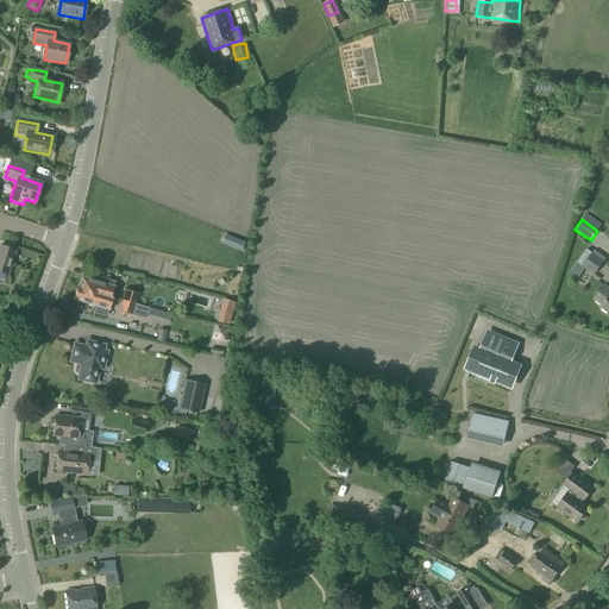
[(226,234),(223,243),(233,248),(237,239),(226,234)]
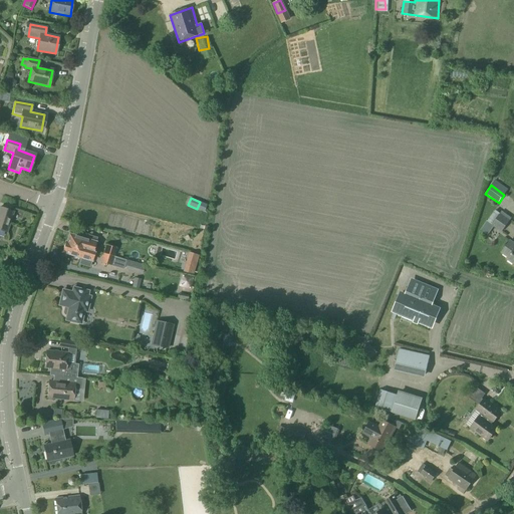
[(0,230),(6,232),(13,212),(0,207),(0,230)]
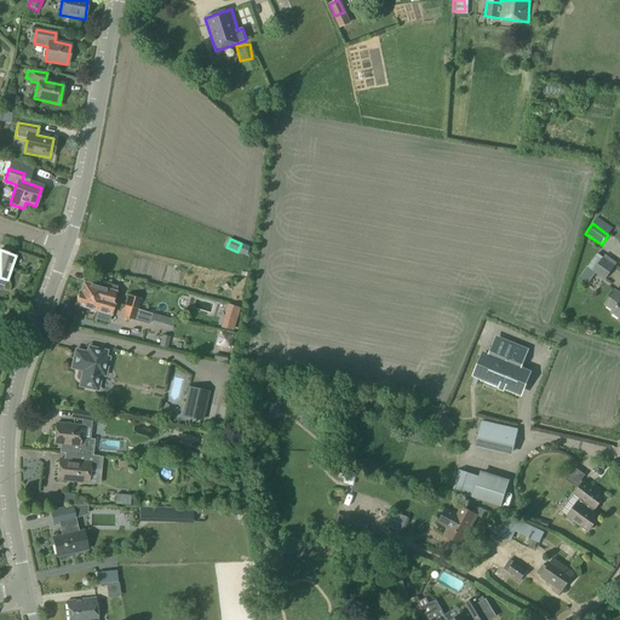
[(603,258),(592,273),(604,281),(615,267),(603,258)]
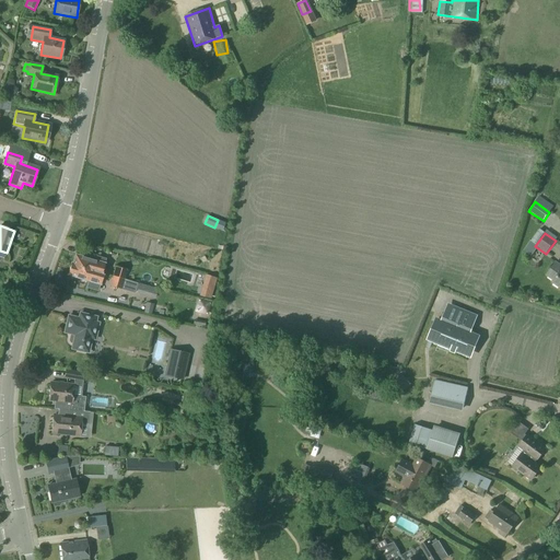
[(82,270),(101,275),(105,259),(96,256),(95,259),(76,253),(72,264),(71,264),(82,267),(82,270)]
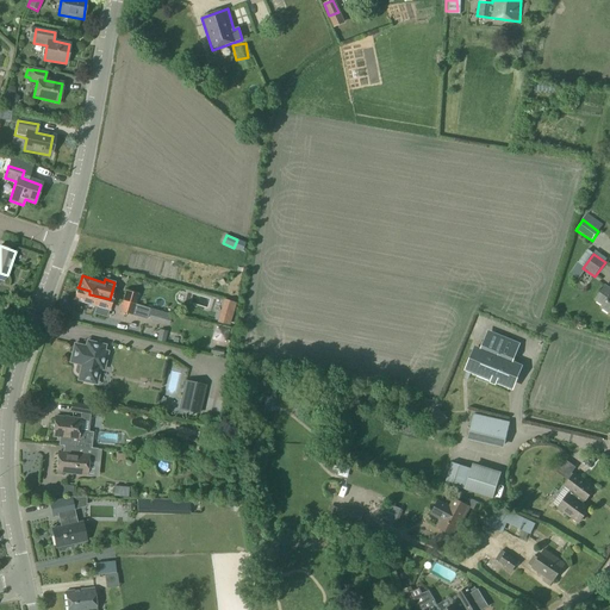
[(595,300),(603,306),(602,309),(609,313),(609,290),(605,286),(595,300)]
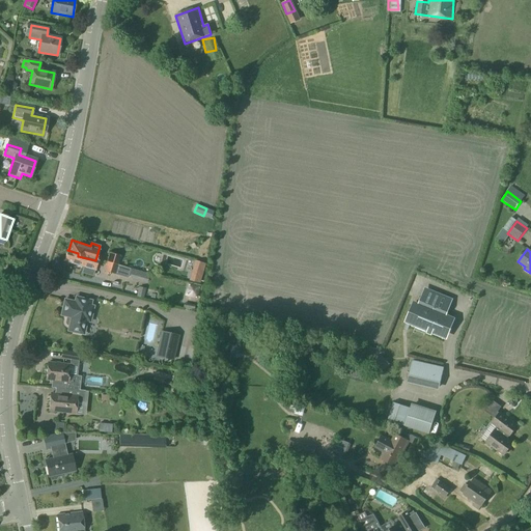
[(96,261),(95,260),(78,256),(78,253),(67,250),(64,260),(84,267),(82,273),(92,276),(96,261)]
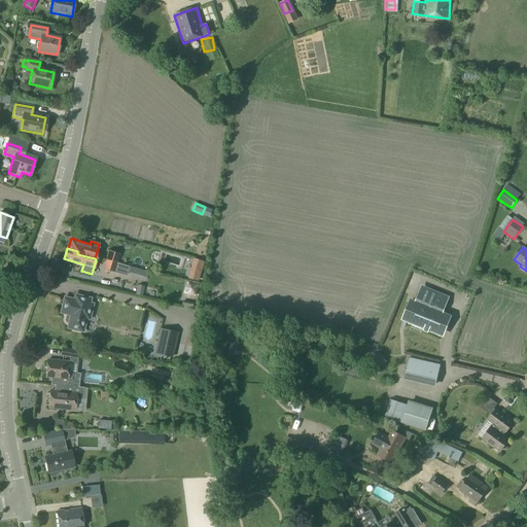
[(105,261),(116,265),(116,262),(119,254),(108,251),(105,261)]
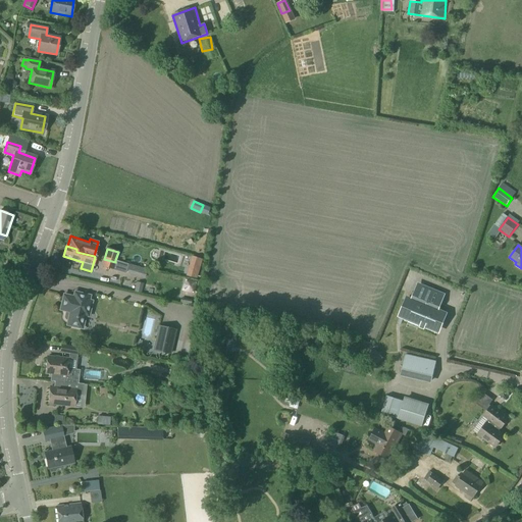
[(193,256),(187,276),(195,278),(201,258),(193,256)]
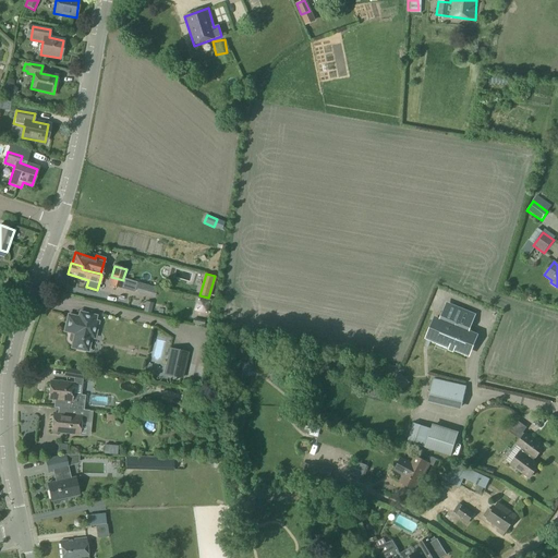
[(136,283),(123,280),(111,277),(109,284),(133,292),(136,283)]
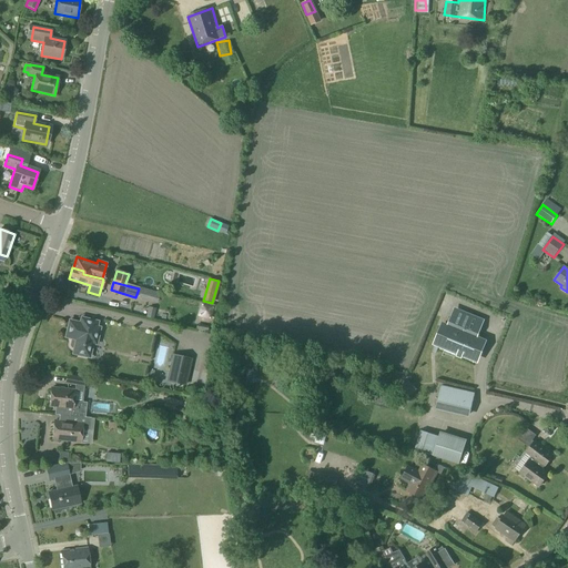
[(150,292),(141,288),(139,297),(148,300),(150,292)]
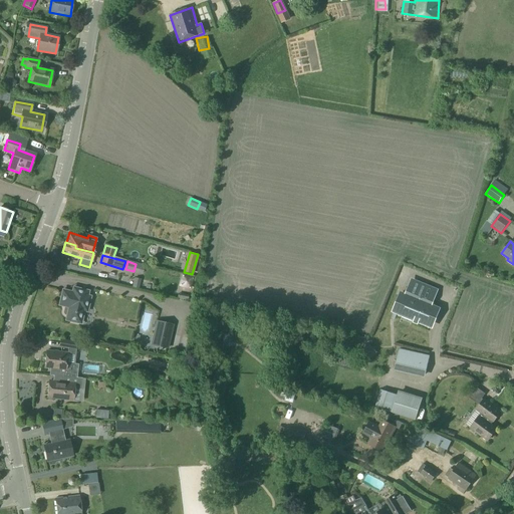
[(422,302),(428,287),(413,281),(407,295),(401,292),(393,312),(428,326),(434,310),(420,304),(421,302),(422,302)]
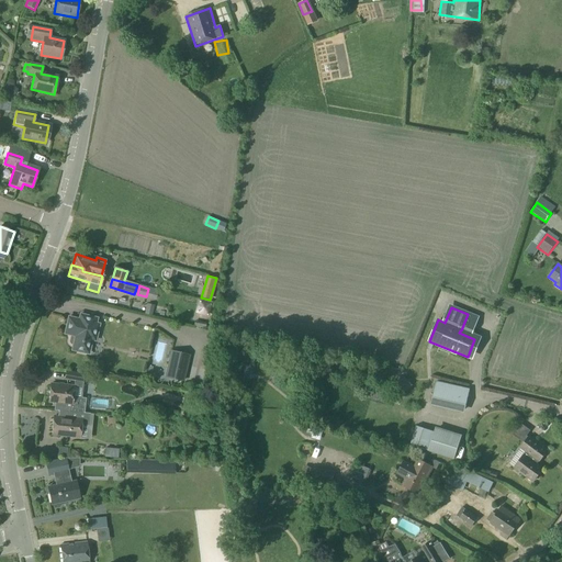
[(71,349),(86,352),(88,339),(83,338),(85,332),(93,334),(96,324),(92,324),(93,318),(76,314),(75,318),(68,317),(66,326),(68,327),(66,334),(70,335),(69,341),(69,343),(70,344),(72,345),(71,349)]
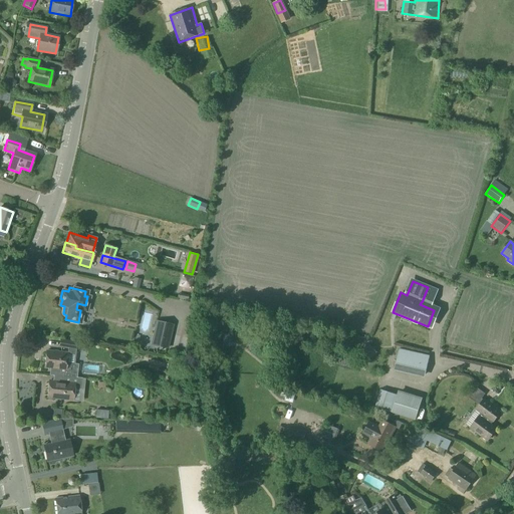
[(173,325),(157,321),(154,335),(159,336),(157,346),(167,348),(173,325)]
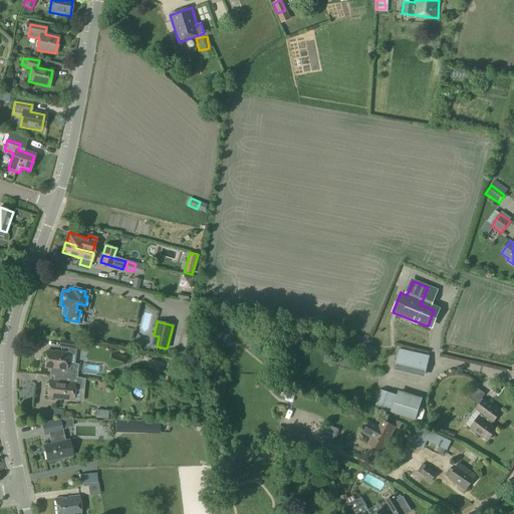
[(58,347),(75,350),(77,342),(60,339),(58,347)]
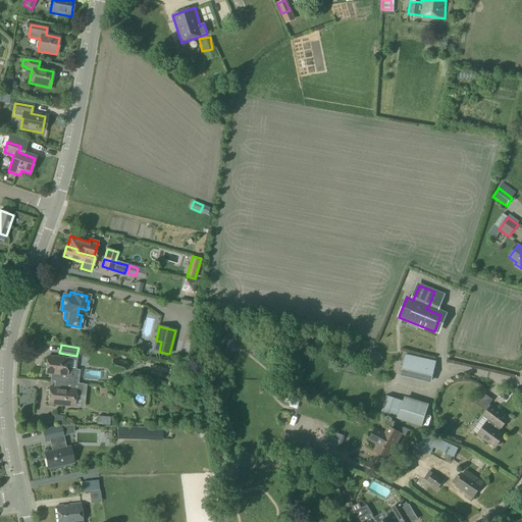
[(436,360),(405,352),(400,375),(430,383),(436,360)]
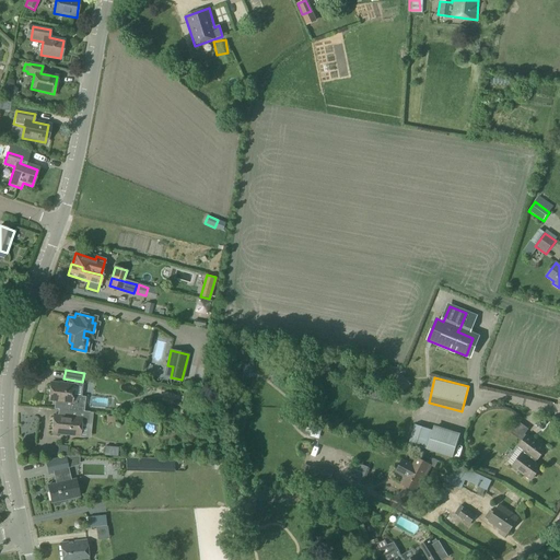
[(397,388),(401,393),(409,385),(405,381),(397,388)]
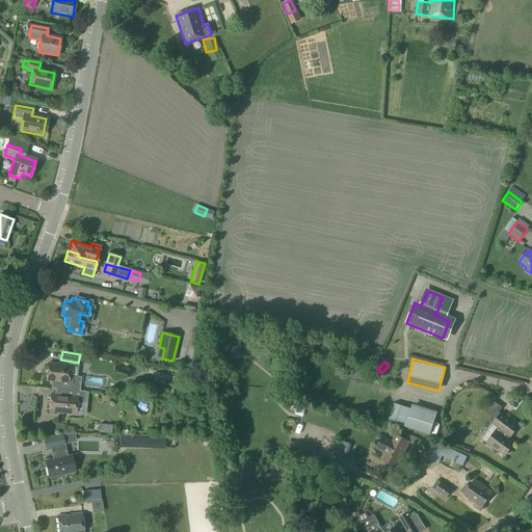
[(51,389),(55,389),(80,392),(81,377),(70,375),(71,366),(48,364),(46,380),(52,380),(51,389)]
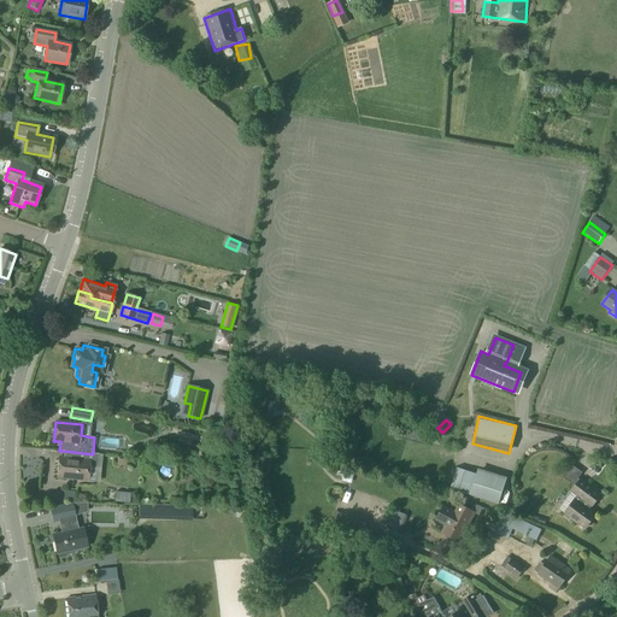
[(64,451),(63,458),(59,458),(57,477),(88,480),(89,466),(97,466),(99,454),(93,454),(64,451)]
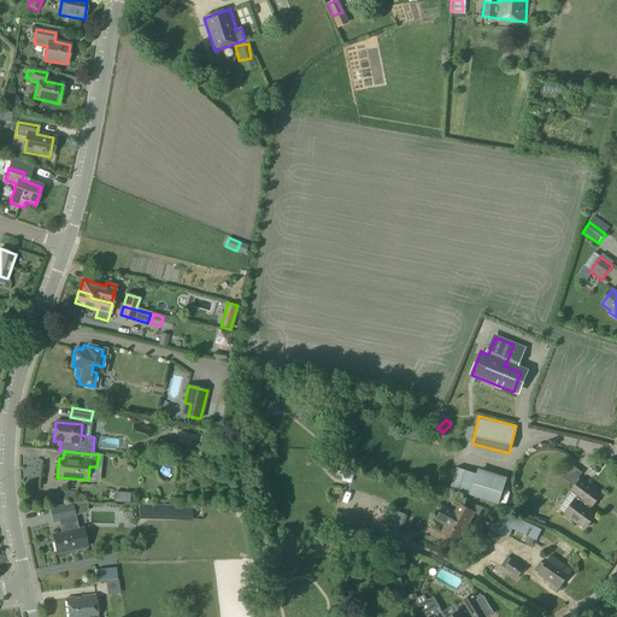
[(506,480),(477,471),(477,474),(465,470),(459,492),(470,495),(470,497),(498,505),(506,480)]
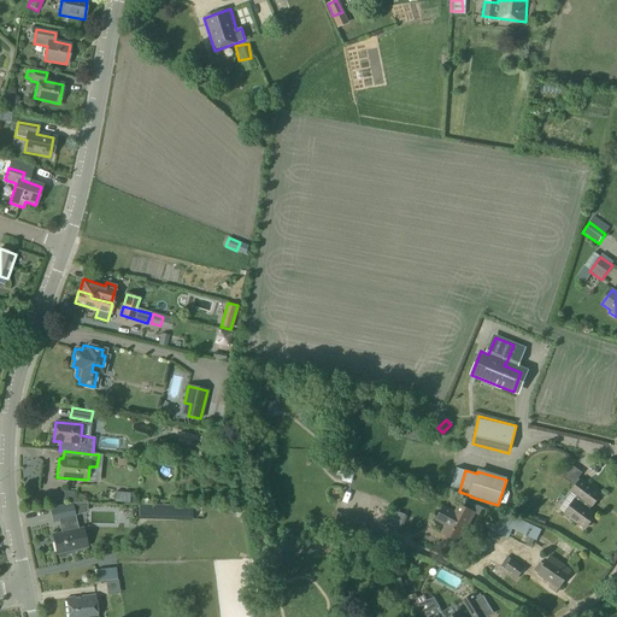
[(601,494),(581,479),(571,492),(577,497),(564,513),(585,529),(595,515),(587,509),(589,505),(592,507),(601,494)]
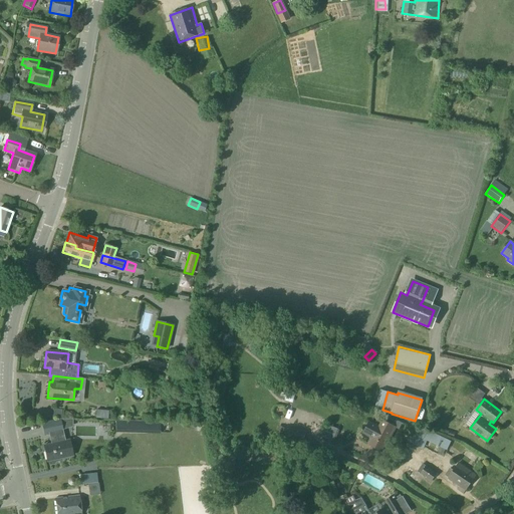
[(49,435),(62,432),(59,419),(41,423),(44,436),(49,435)]
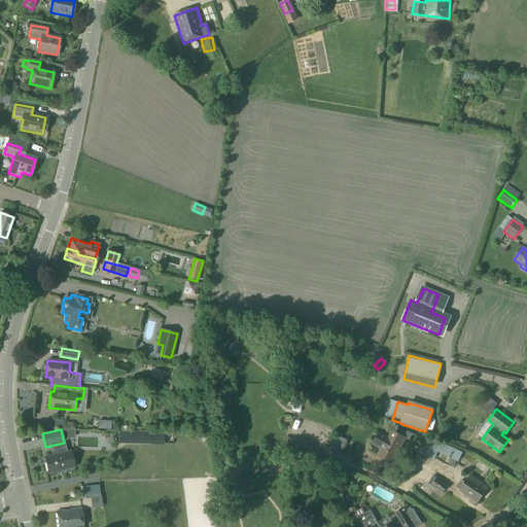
[(403,429),(400,435),(403,437),(409,440),(413,432),(407,430),(403,429)]
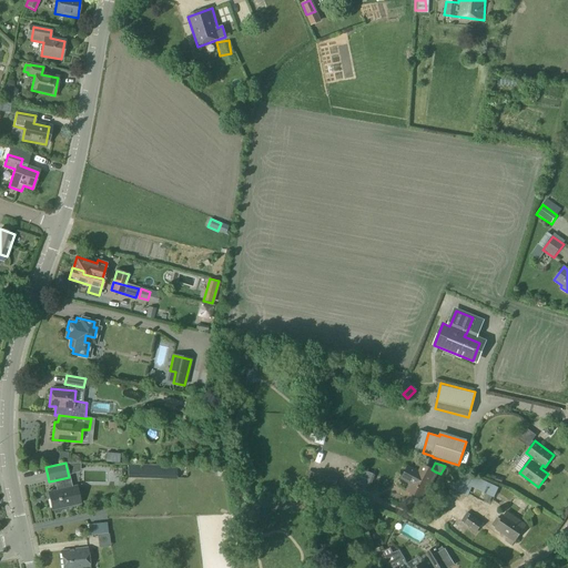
[(402,478),(411,483),(406,490),(422,498),(435,472),(432,469),(423,465),(418,473),(407,467),(402,478)]
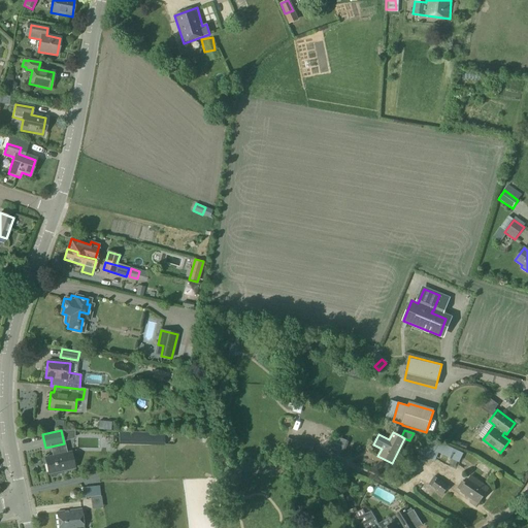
[(330,450),(341,454),(347,440),(335,436),(330,450)]
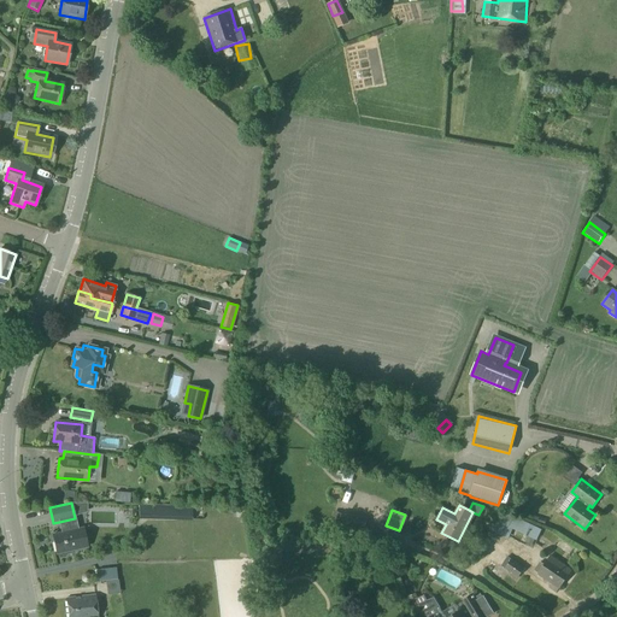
[(486,528),(505,536),(506,535),(510,536),(512,528),(529,535),(526,542),(532,545),(535,539),(536,539),(540,530),(515,518),(515,519),(506,516),(505,518),(493,513),(494,512),(492,511),(486,528)]
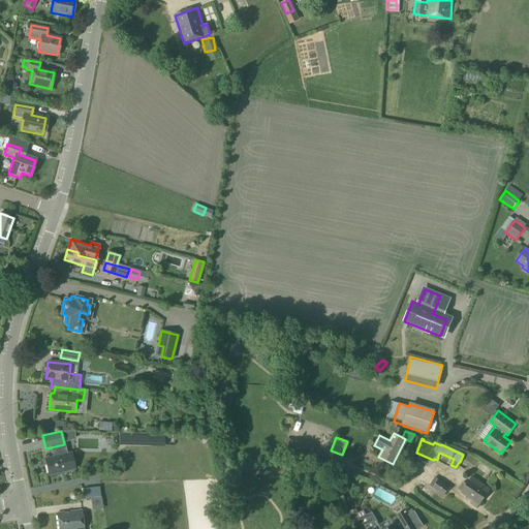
[(292,455),(310,459),(314,445),(296,441),(292,455)]
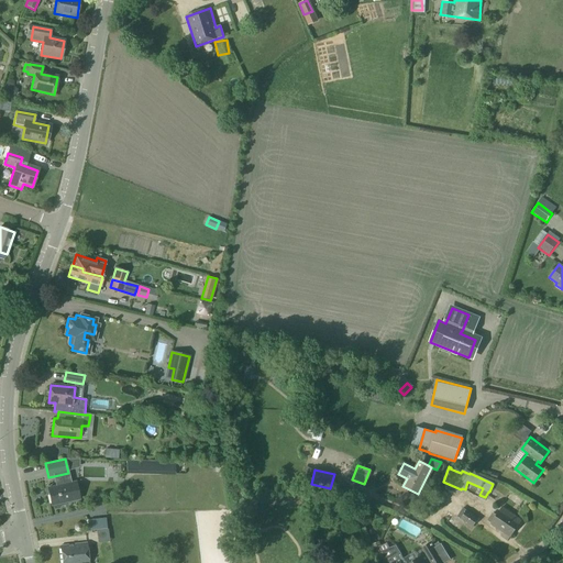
[(72,483),(68,473),(54,476),(56,486),(47,488),(52,508),(54,509),(58,508),(61,506),(59,504),(79,499),(76,482),(72,483)]
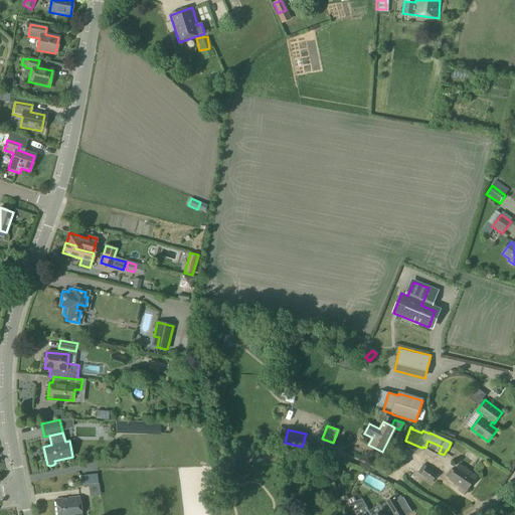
[(449,480),(458,486),(469,471),(459,464),(454,472),(450,479),(449,480)]
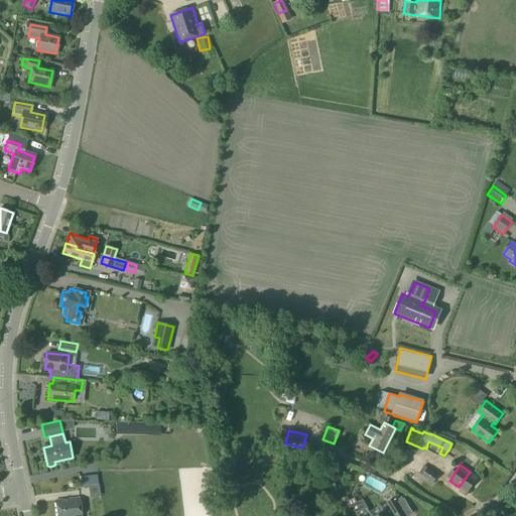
[(419,474),(428,480),(428,482),(430,484),(432,483),(438,476),(427,468),(424,466),(419,474)]
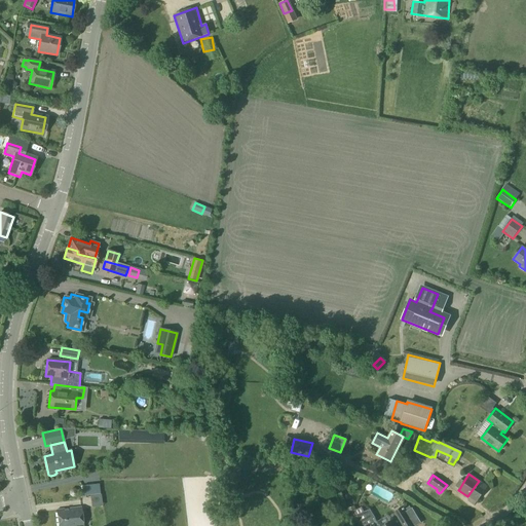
[(479,481),(467,496),(471,498),(467,501),(474,505),(487,486),(479,481)]
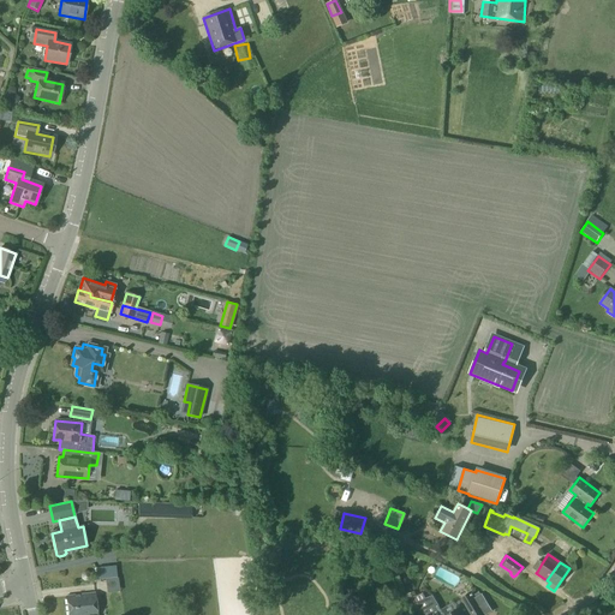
[(459,608),(447,614),(443,614),(433,596),(418,602),(413,592),(406,596),(413,614),(421,614),(423,614),(485,614),(491,611),(482,596),(476,599),(472,593),(463,599),(465,604),(459,608)]
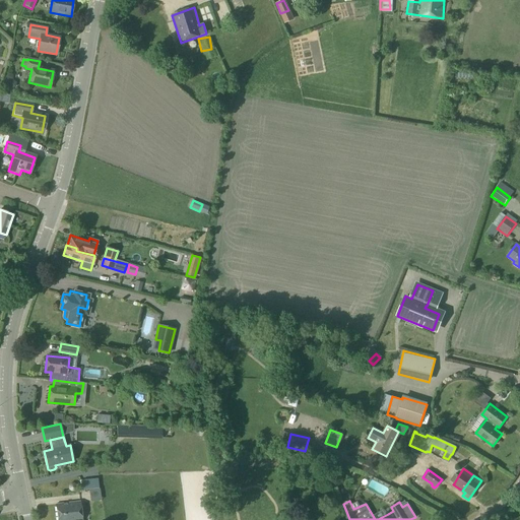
[(55,504),(57,519),(81,519),(79,502),(55,504)]
